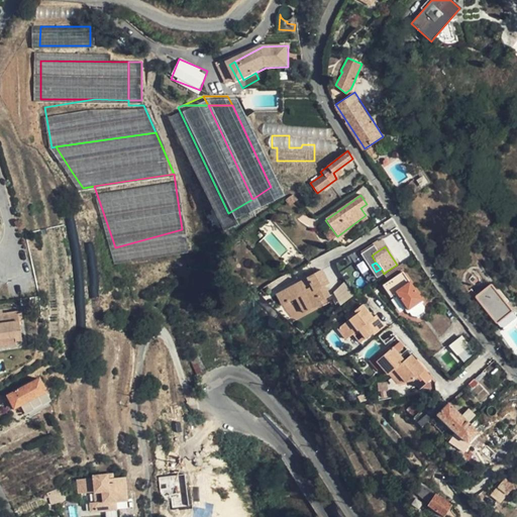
[(421,299),(402,271),(383,285),(390,296),(394,293),(406,310),(421,299)]
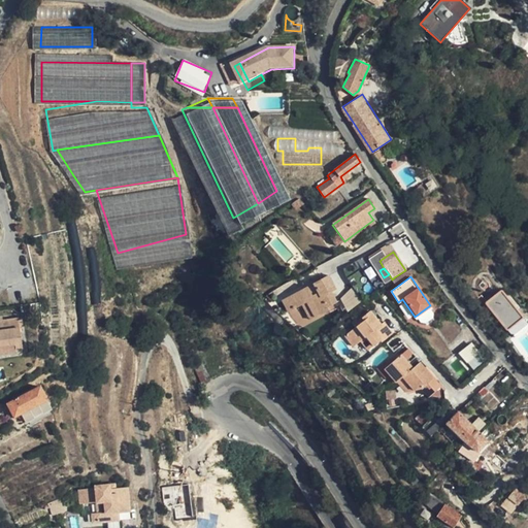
[(286,320),(299,311),(303,308),(312,322),(339,303),(323,278),(278,307),(286,320)]
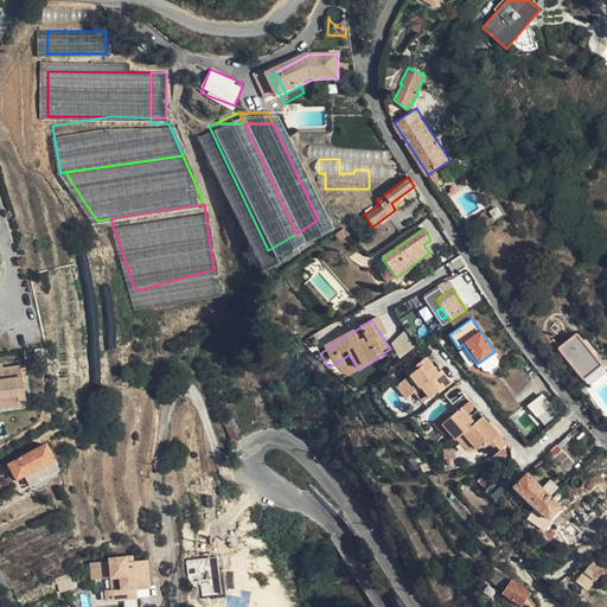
[(407,330),(390,342),(401,357),(417,345),(407,330)]
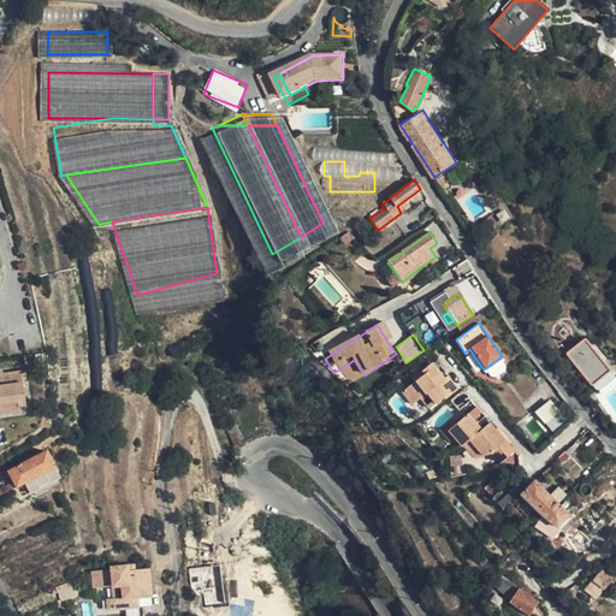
[(566,353),(579,368),(581,367),(585,371),(582,372),(592,384),(609,369),(584,338),(566,353)]
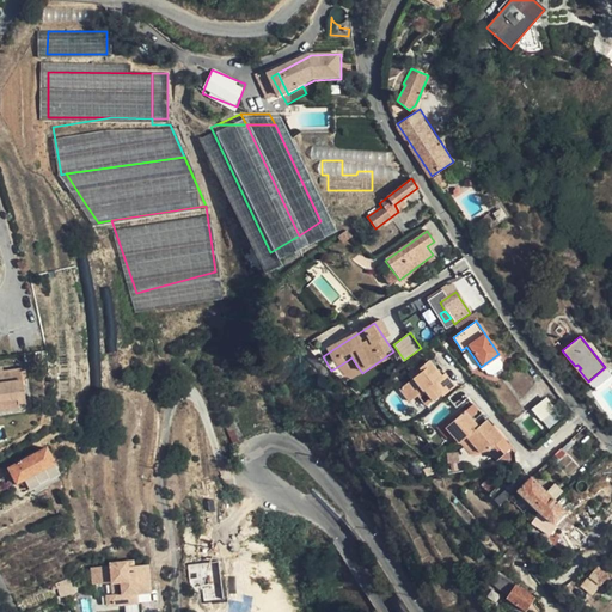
[(352,357),(347,361),(356,377),(362,373),(352,357)]
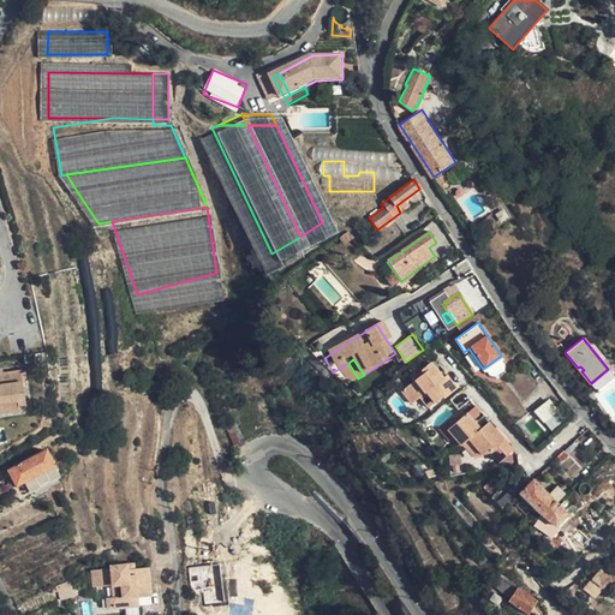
[(412,407),(422,399),(428,394),(437,405),(445,399),(446,400),(459,388),(448,376),(445,380),(431,364),(422,374),(424,376),(402,395),(412,407)]
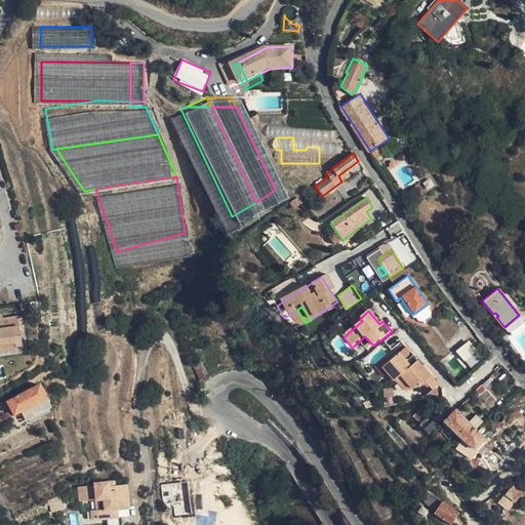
[(0,344),(16,341),(17,345),(24,344),(19,315),(0,317),(0,344)]
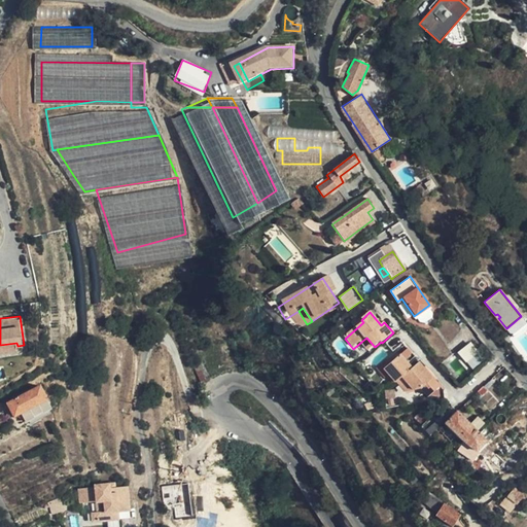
[(366,338),(361,342),(370,352),(375,347),(366,338)]
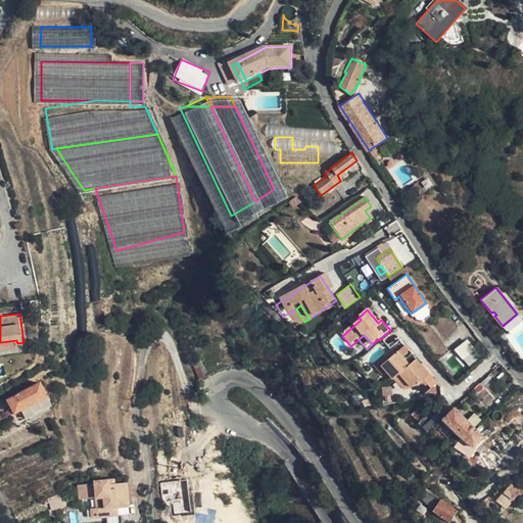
[(0,342),(0,349),(17,347),(17,343),(16,340),(0,342)]
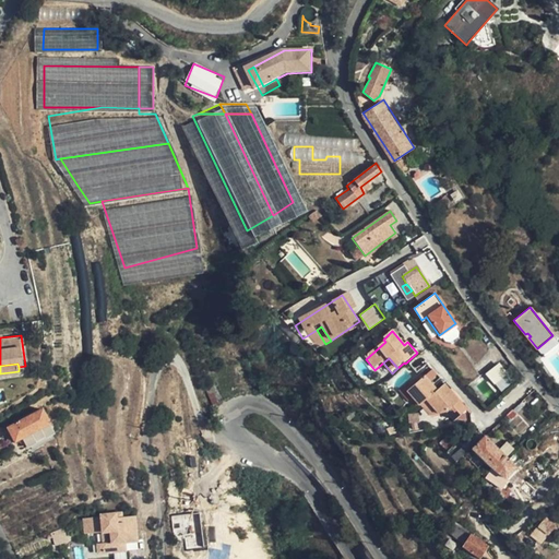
[(506,376),(497,365),(486,373),(494,383),(506,376)]
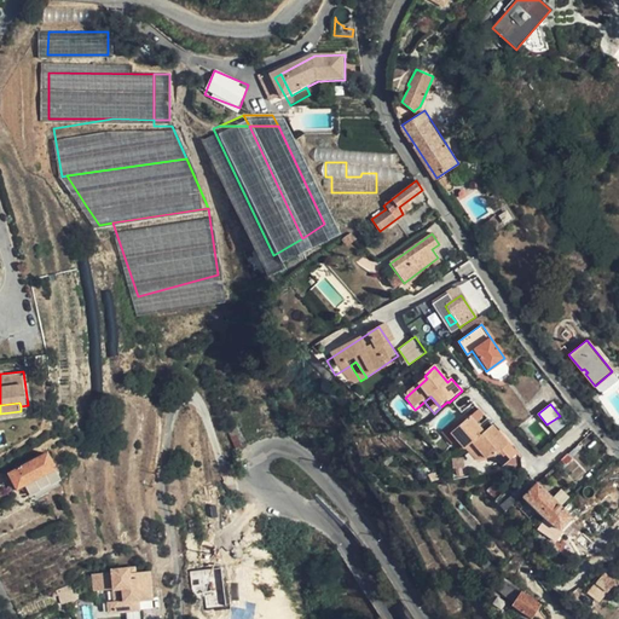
[(469,447),(493,427),(479,410),(469,417),(457,429),(461,433),(455,439),(466,451),(467,450),(469,447)]
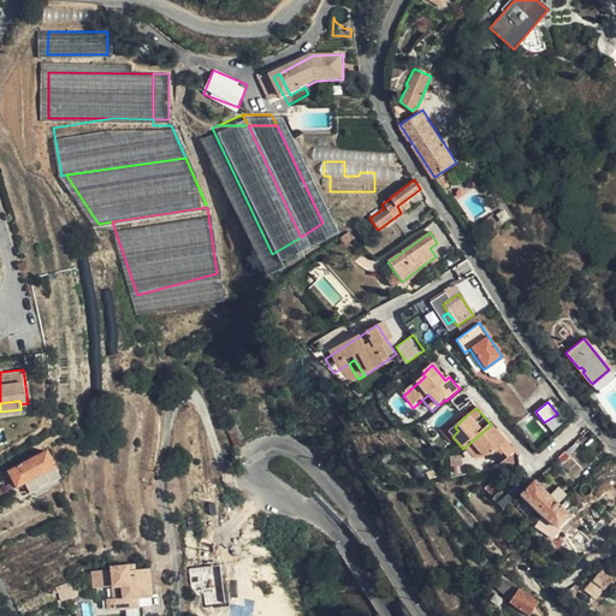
[(507,444),(491,425),(467,445),(473,451),(477,448),(484,458),(493,456),(507,444)]
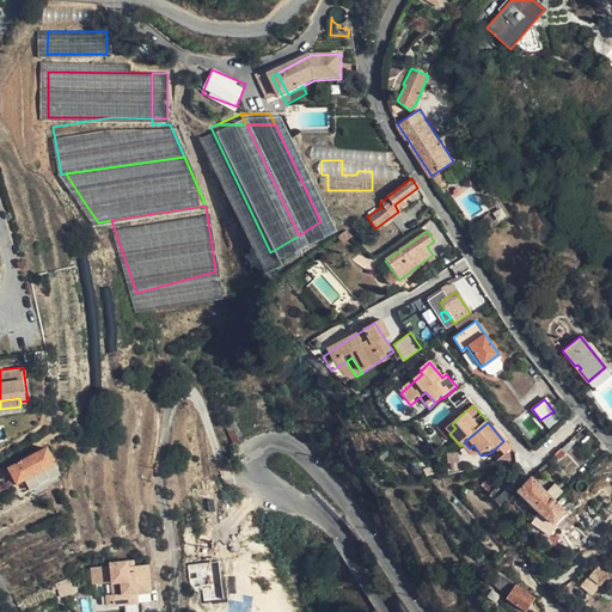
[(456,428),(452,424),(446,429),(450,434),(456,428)]
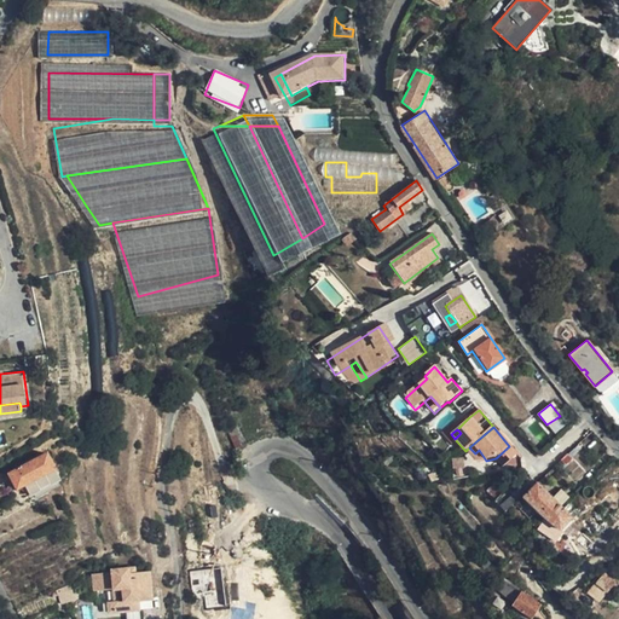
[(469,447),(467,450),(479,463),(486,461),(479,450),(475,453),(469,447)]
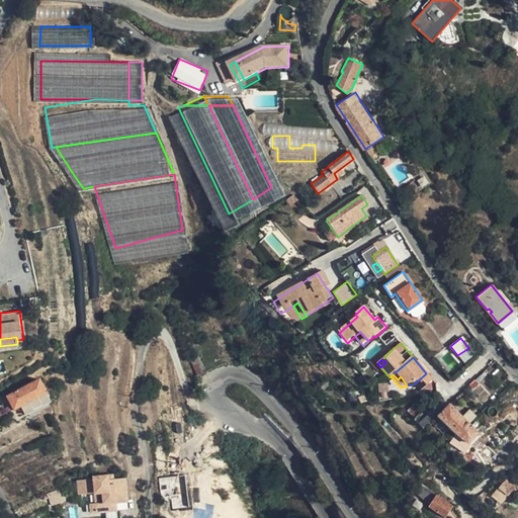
[(51,401),(39,379),(9,395),(7,396),(14,409),(20,405),(25,414),(51,401)]
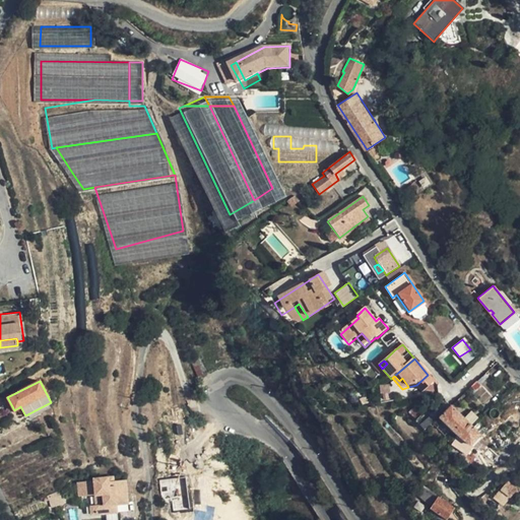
[(463,429),(468,425),(450,405),(438,416),(452,432),(458,426),(463,429)]
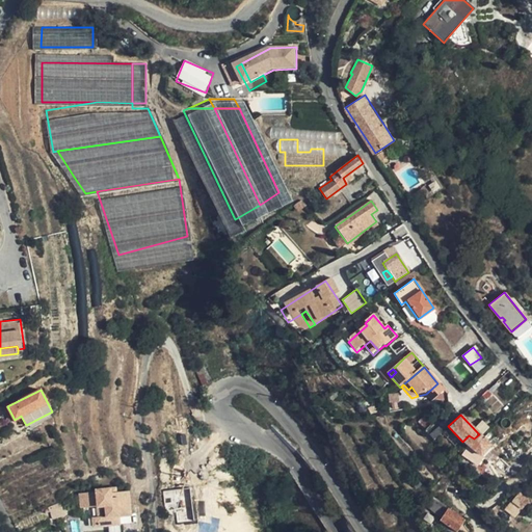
[(489,445),(479,434),(474,439),(469,435),(462,442),(469,447),(479,455),(489,445)]
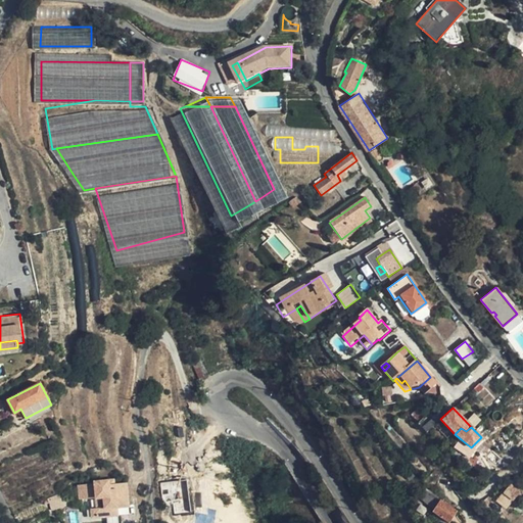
[(484,468),(469,458),(465,463),(481,473),(484,468)]
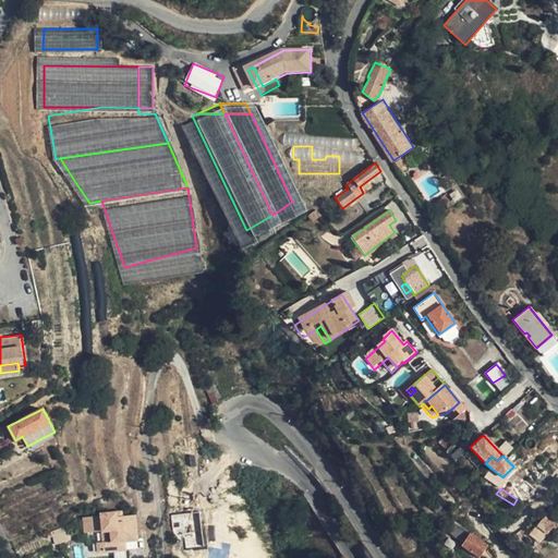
[(137,493),(123,495),(118,495),(117,492),(101,493),(101,496),(84,497),(86,514),(104,512),(105,524),(99,524),(100,535),(129,533),(129,524),(129,518),(138,518),(137,493)]
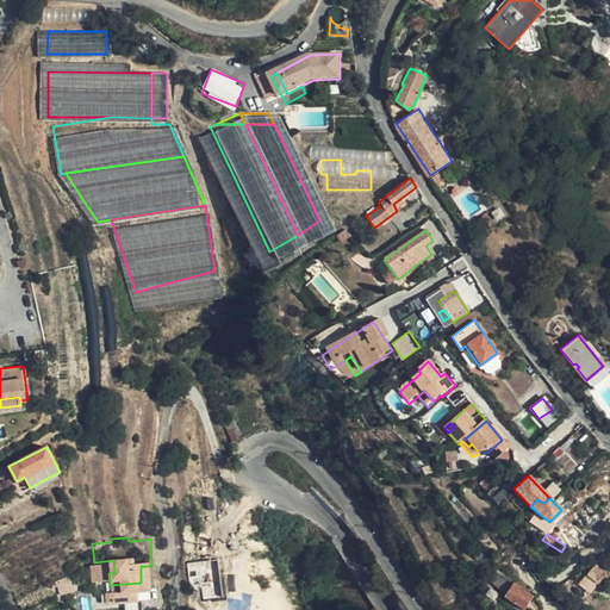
[(598,565),(582,584),(592,592),(609,573),(598,565)]
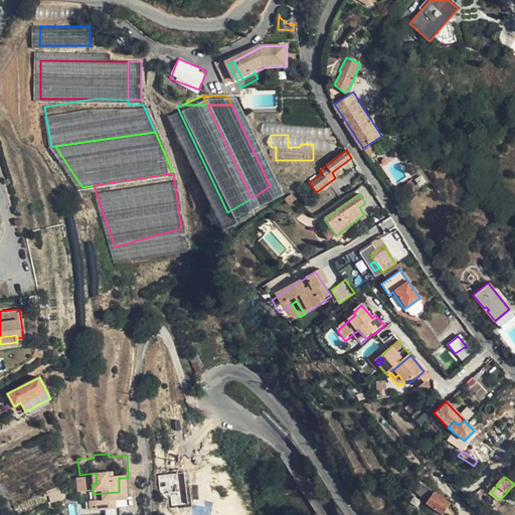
[(452,502),(436,492),(427,503),(444,513),(452,502)]
